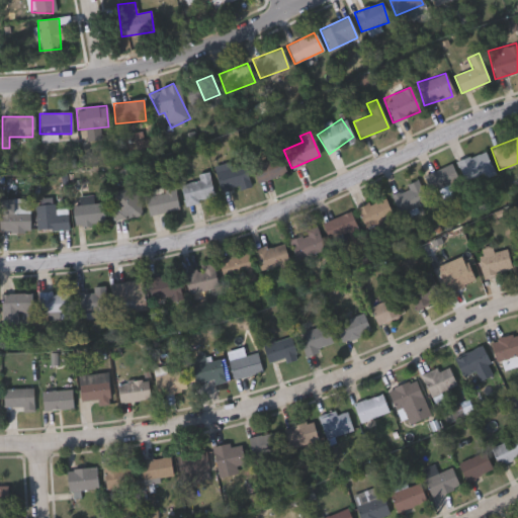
[(492,173),(464,183),(456,162),(484,151),(492,173)]
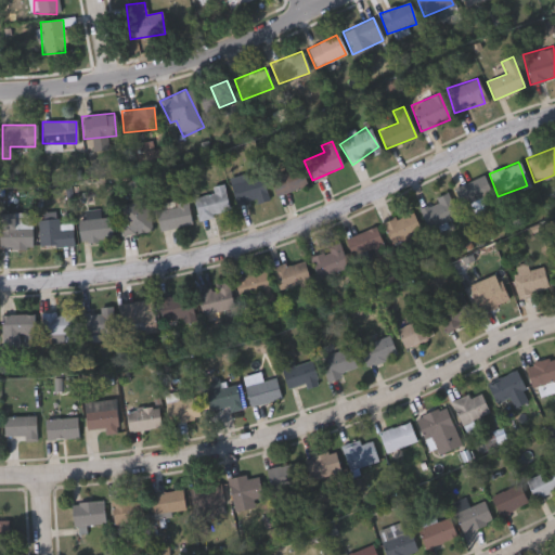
[(305,185),(274,195),(269,177),(299,167),(305,185)]
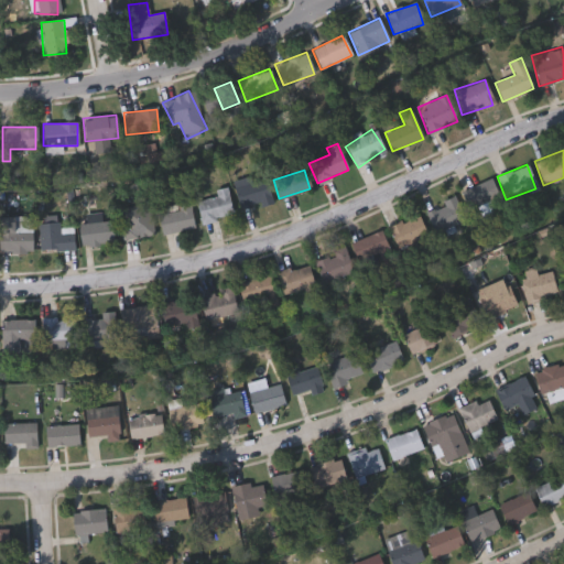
[(232,188),(264,177),(272,199),(240,210),(232,188)]
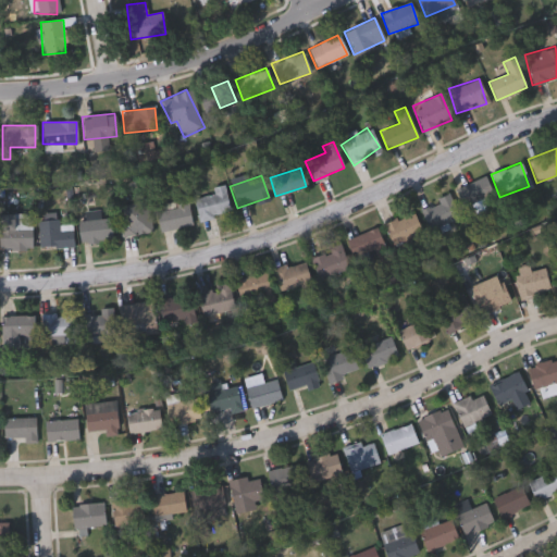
[(462,208),(455,189),(484,177),(492,195),(462,208)]
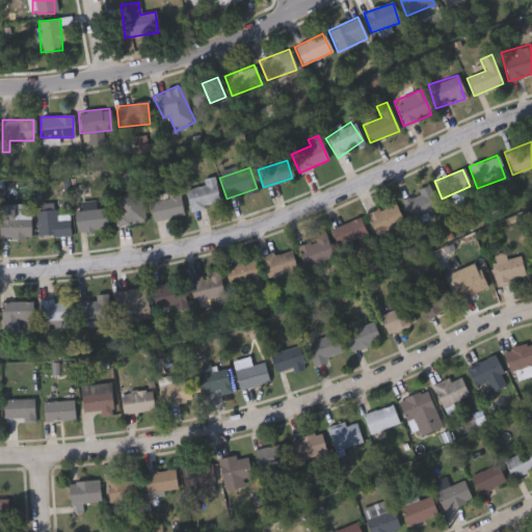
[(203,180),(214,177),(220,203),(189,210),(185,190),(204,186),(203,180)]
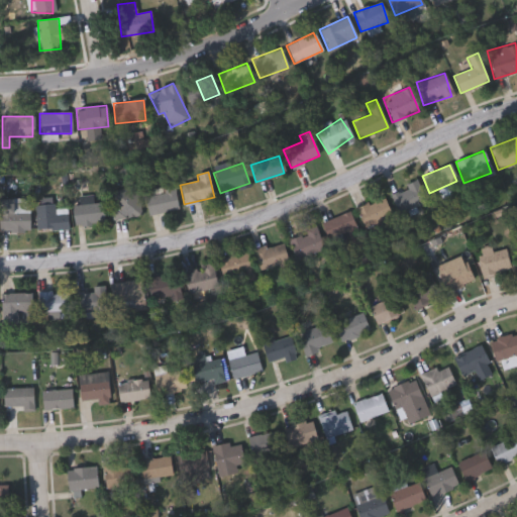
[(144,196),(164,194),(162,181),(173,179),(177,210),(147,214),(144,196)]
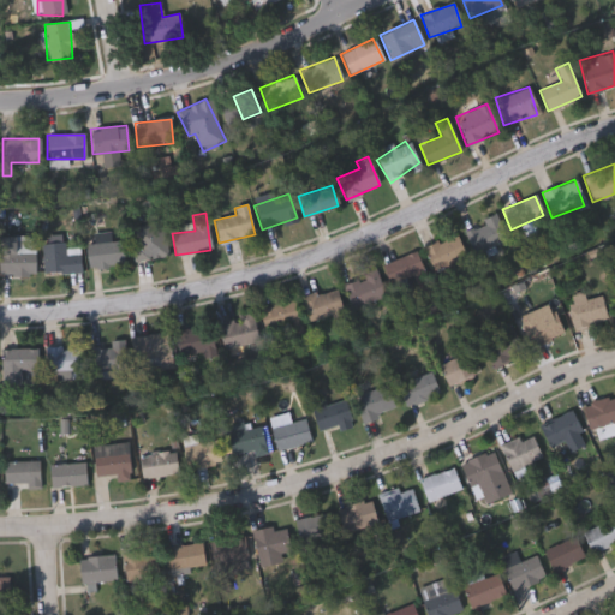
[(506,240),(472,255),(463,230),(495,216),(506,240)]
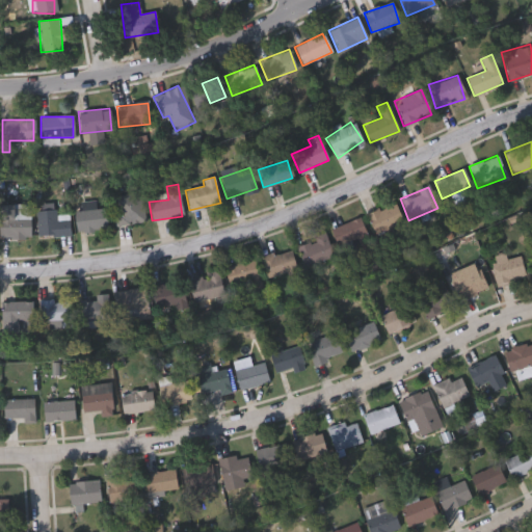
[(114,223),(114,194),(141,194),(141,223),(114,223)]
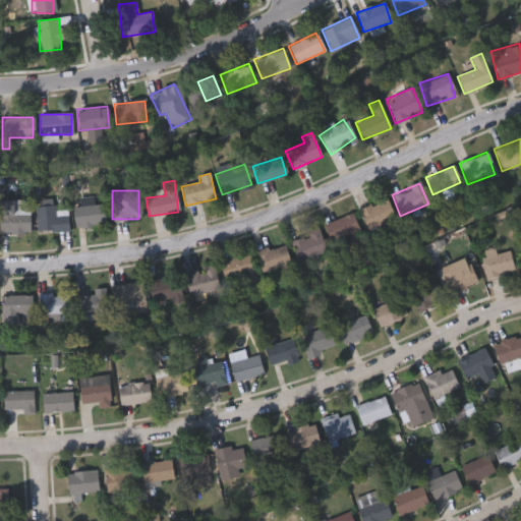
[(74,228),(71,208),(78,207),(77,197),(93,196),(94,206),(102,204),(105,224),(74,228)]
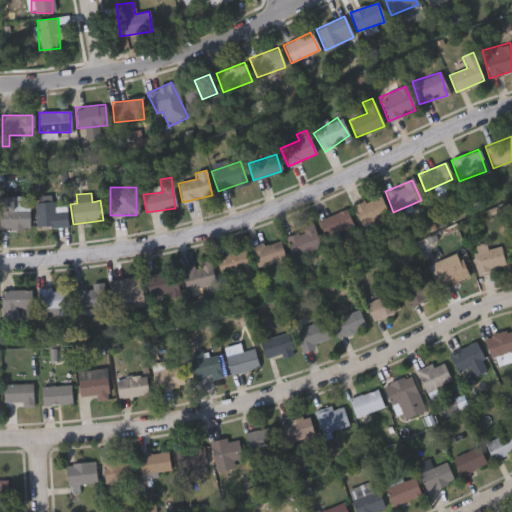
[(360,228),(351,206),(380,195),(388,217),(360,228)]
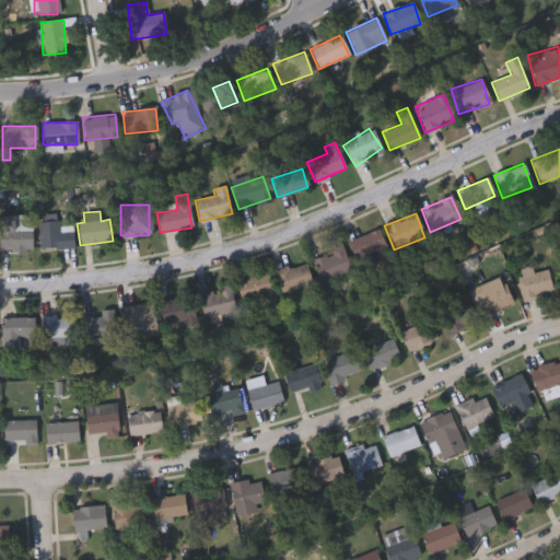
[(31,249),(0,249),(0,216),(15,216),(15,228),(31,228),(31,249)]
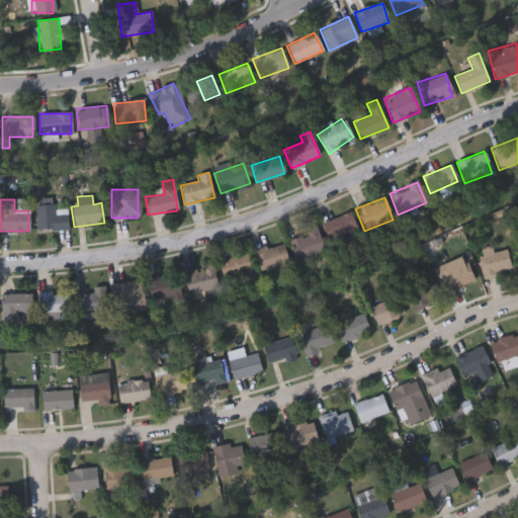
[(54,204),(54,213),(66,212),(67,230),(35,231),(34,205),(54,204)]
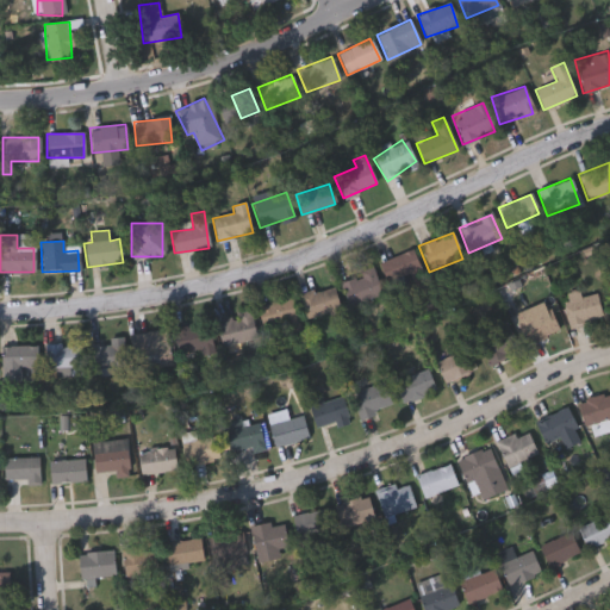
[(412,287),(406,274),(386,282),(378,263),(411,249),(424,281),(412,287)]
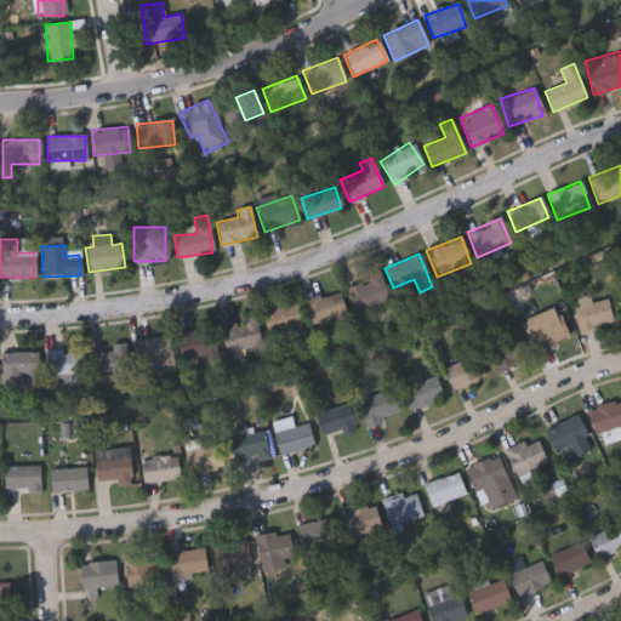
[(354,312),(346,288),(365,281),(364,275),(379,271),(388,300),(354,312)]
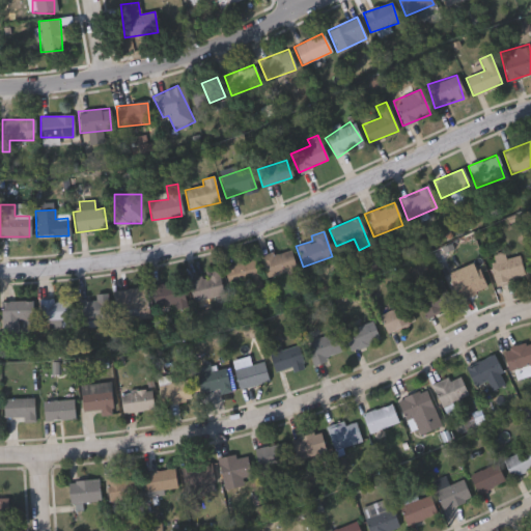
[(296,271),(267,281),(258,257),(288,247),(296,271)]
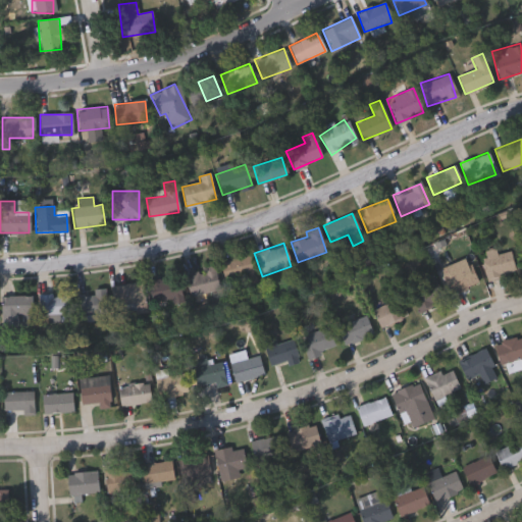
[(486,279),(481,258),(510,251),(514,272),(486,279)]
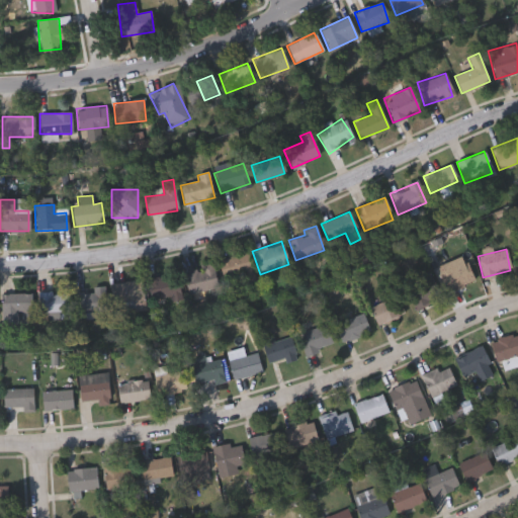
[(241,274),(222,279),(218,261),(247,253),(253,279),(243,281),(241,274)]
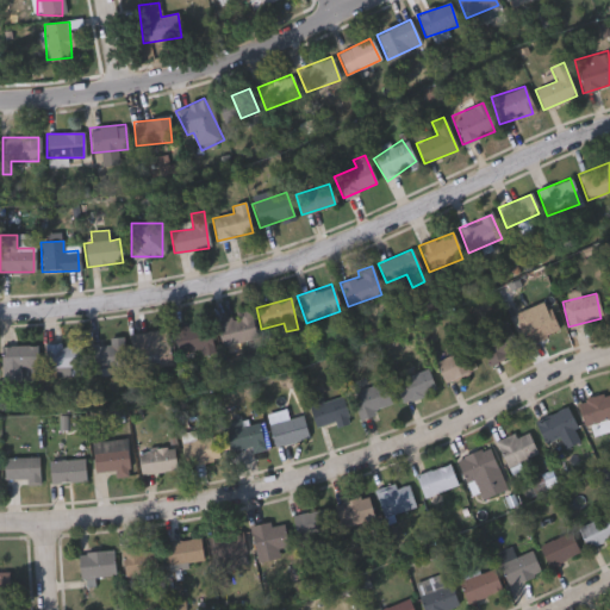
[(516,324),(548,309),(558,330),(526,346),(516,324)]
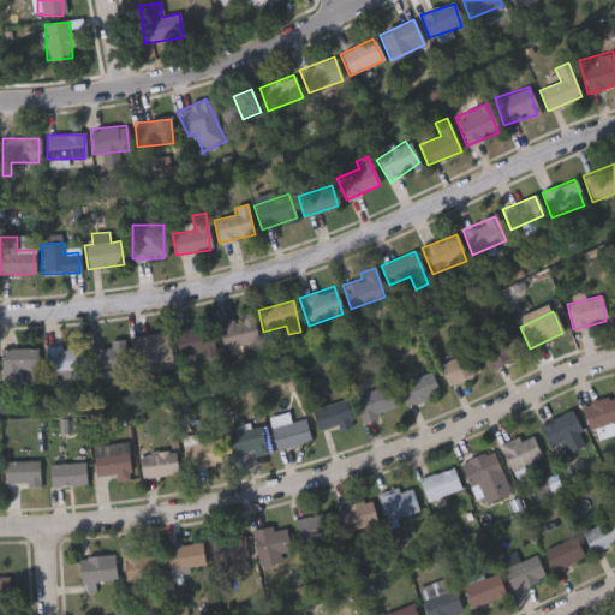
[(216,322),(251,315),(257,341),(222,348),(216,322)]
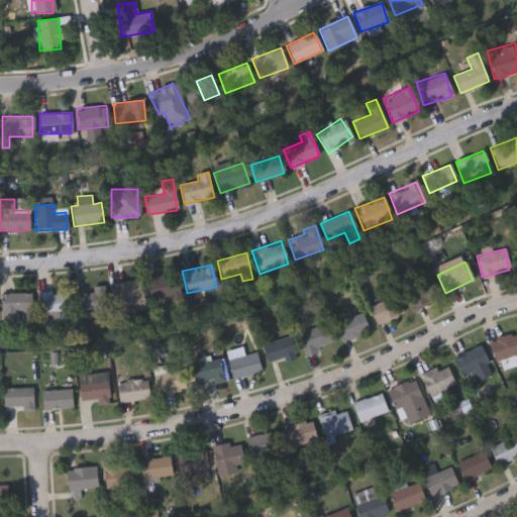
[(179,300),(149,303),(147,278),(177,276),(179,300)]
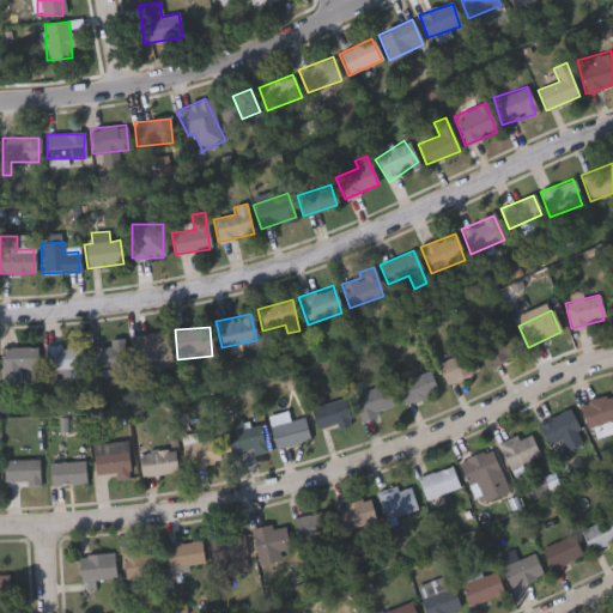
[(479,345),(510,329),(521,351),(491,366),(479,345)]
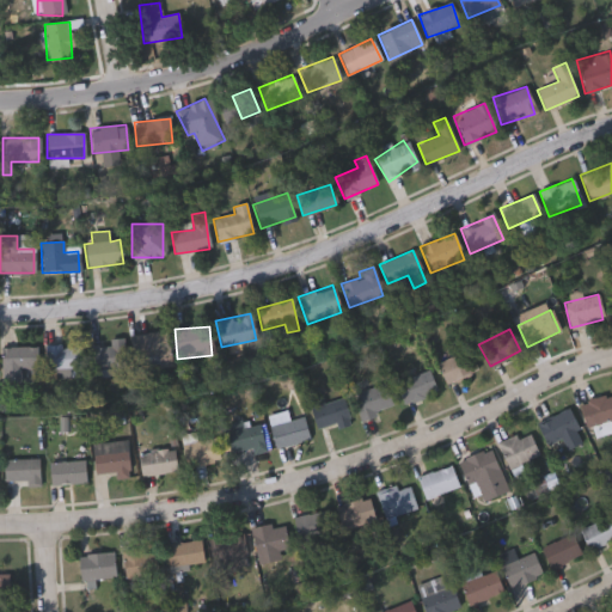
[(132,357),(128,337),(163,331),(166,352),(132,357)]
